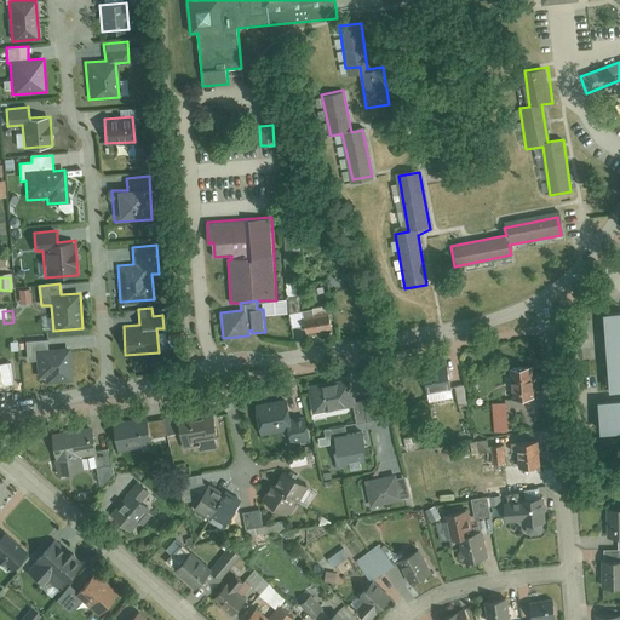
[(619,314),(604,315),(610,392),(619,391),(619,314)]
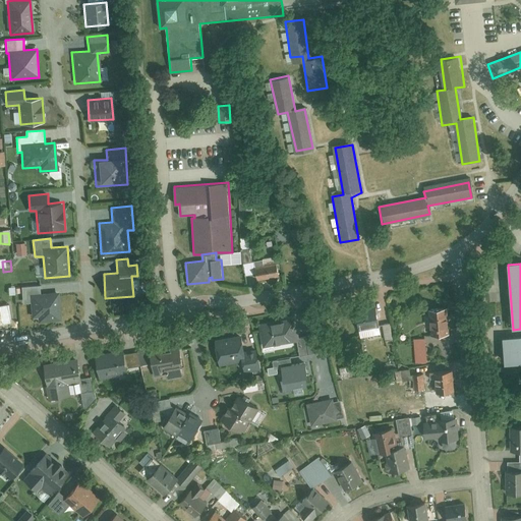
[(278,265),(255,268),(257,280),(279,277),(278,265)]
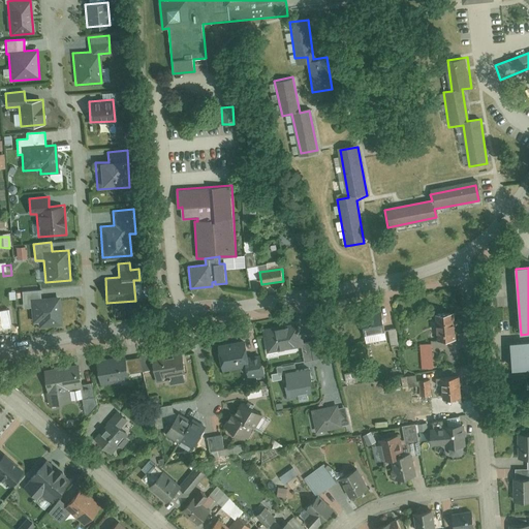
[(38,290),(22,292),(23,307),(31,306),(31,319),(40,324),(61,323),(59,298),(39,299),(38,290)]
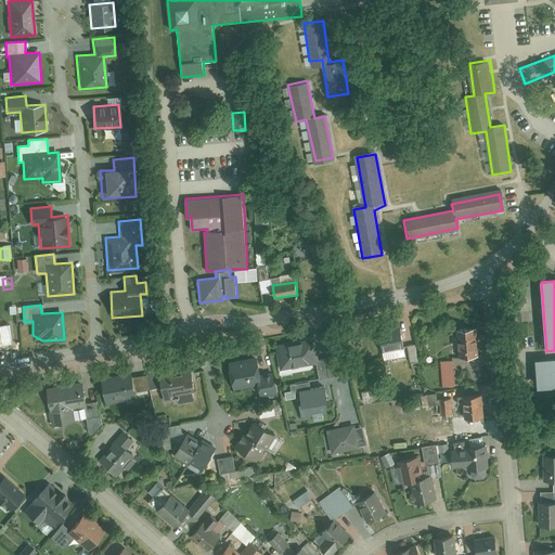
[(401,327),(376,333),(379,352),(405,347),(401,327)]
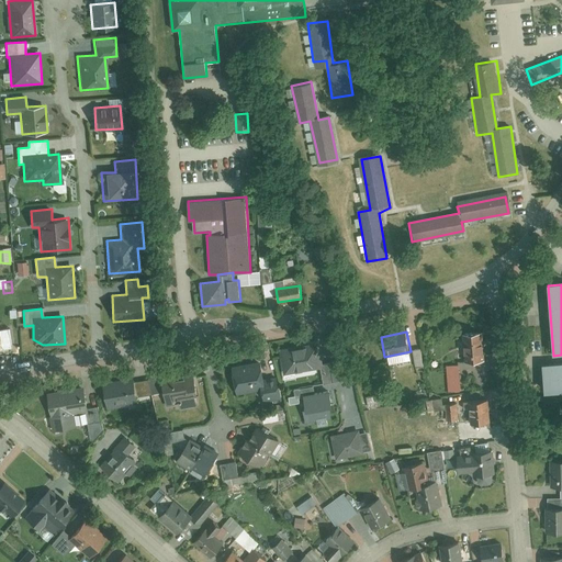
[(482,335),(463,336),(464,361),(484,360),(482,335)]
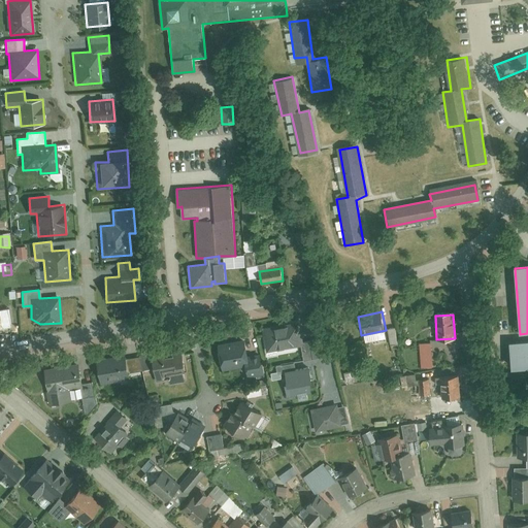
[(296,325),(260,331),(264,357),(300,351),(296,325)]
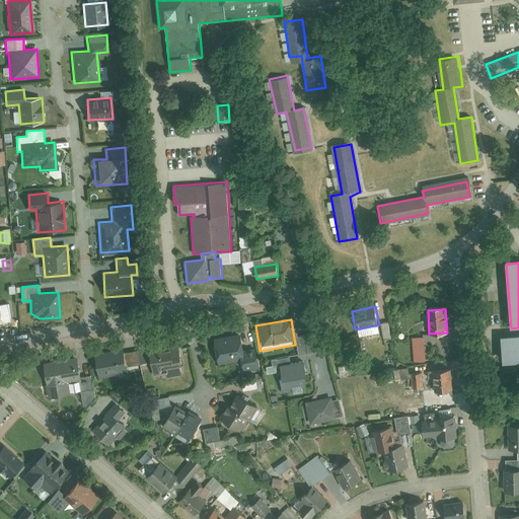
[(518,337),(504,338),(505,362),(518,361),(518,337)]
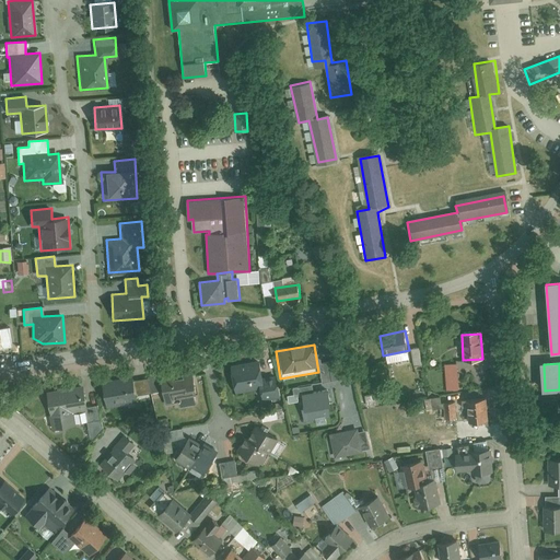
[(259,365),(233,371),(237,394),(259,389),(261,401),(280,398),(277,381),(263,383),(259,365)]
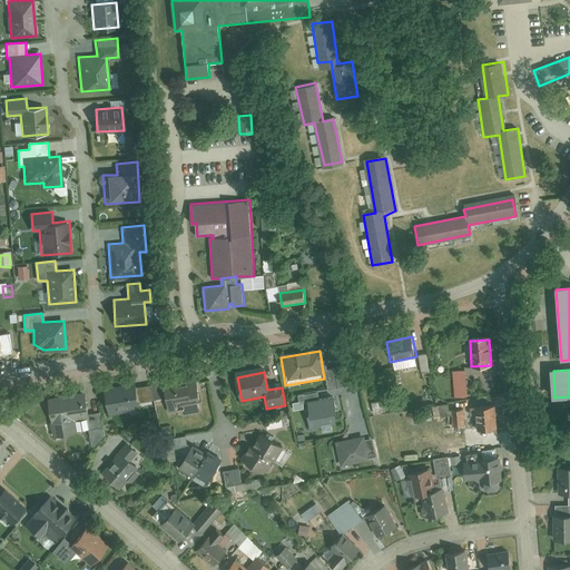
[(195,382),(163,387),(167,413),(199,408),(195,382)]
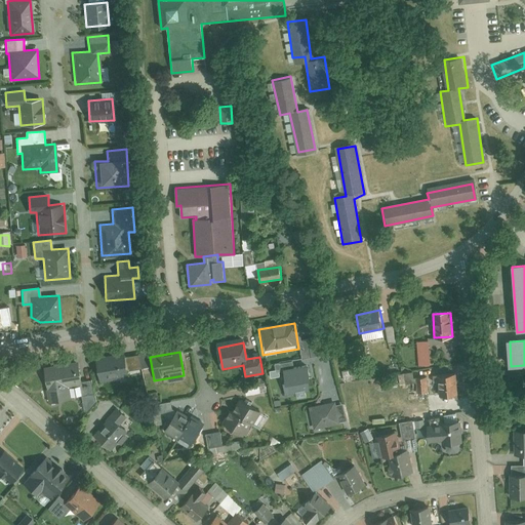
[(123,357),(96,362),(101,380),(126,375),(123,357)]
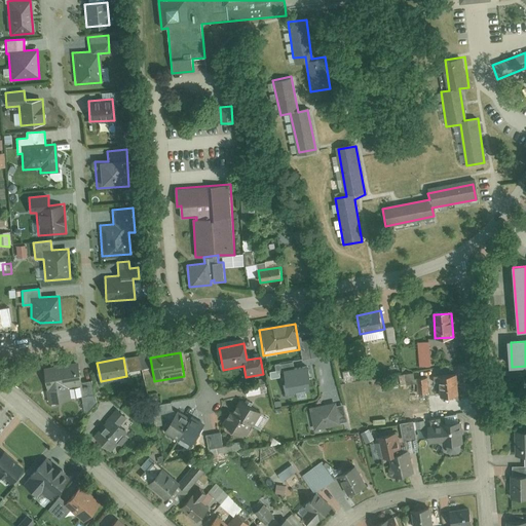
[(280,374),(285,397),(310,392),(306,368),(293,369),(292,363),(274,365),(276,374),(280,374)]
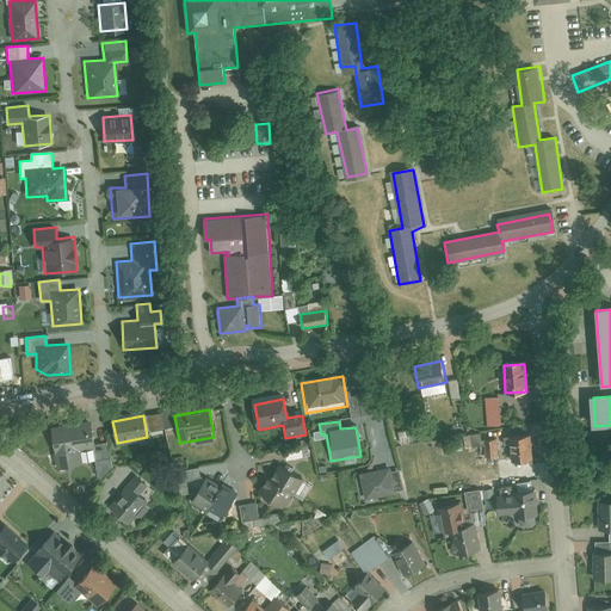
[(91,423),(50,431),(57,470),(92,464),(97,476),(113,467),(107,443),(94,444),(91,423)]
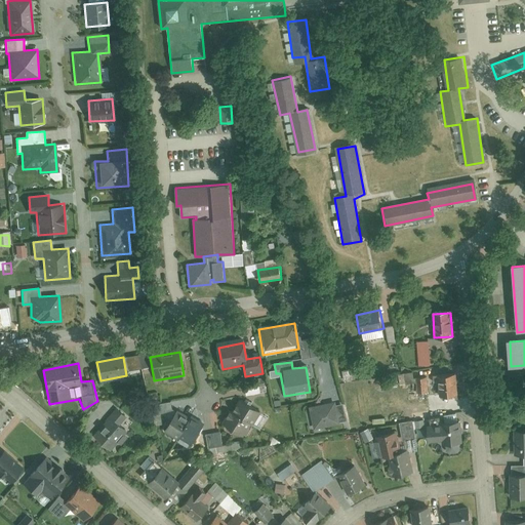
[(454,375),(439,376),(439,396),(455,395),(454,375)]
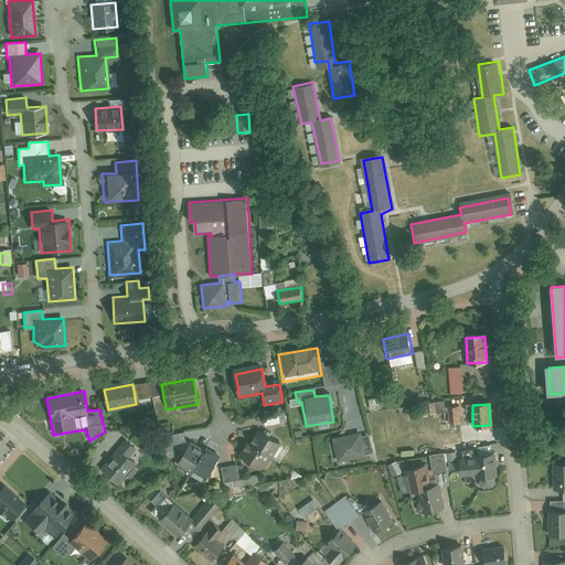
[(258,433),(242,457),(262,470),(279,446),(258,433)]
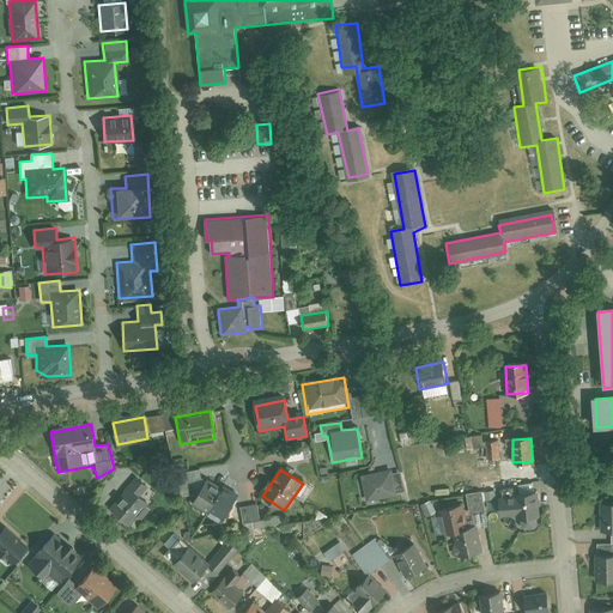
[(393,471),(363,477),(369,503),(399,497),(393,471)]
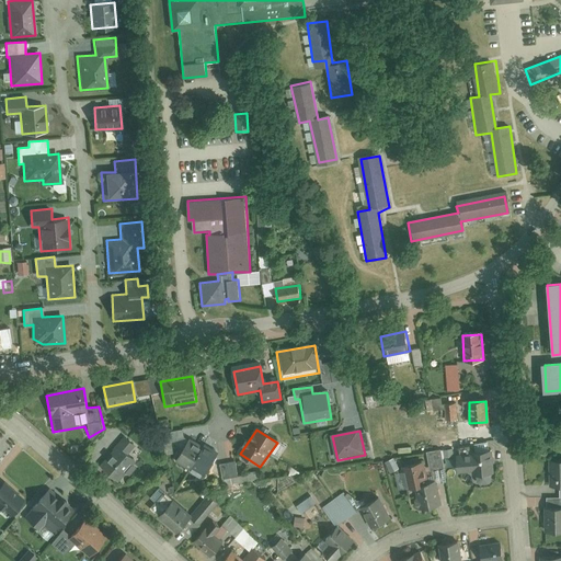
[(125,438),(103,468),(123,481),(138,460),(130,455),(136,447),(125,438)]
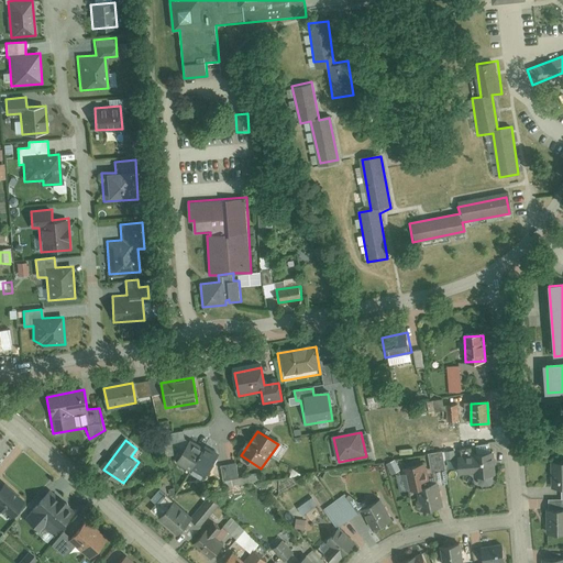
[(192,442),(178,463),(205,481),(219,460),(192,442)]
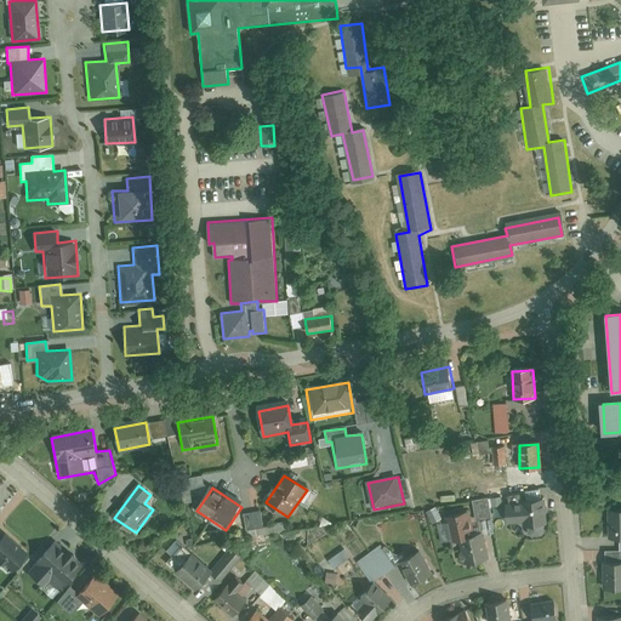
[(523,505),(507,507),(508,522),(527,520),(528,525),(548,524),(546,497),(522,500),(523,505)]
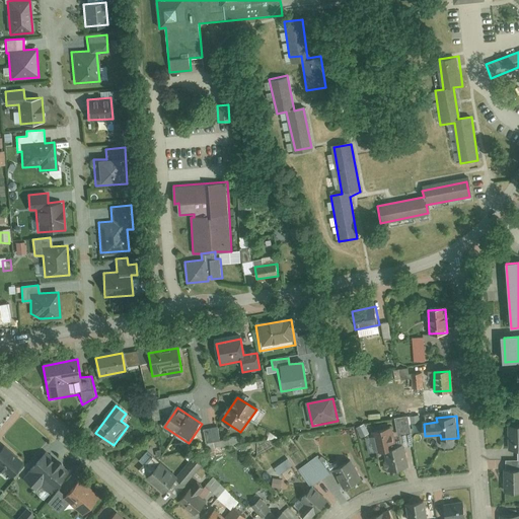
[(518,428),(508,429),(509,451),(518,450),(518,428)]
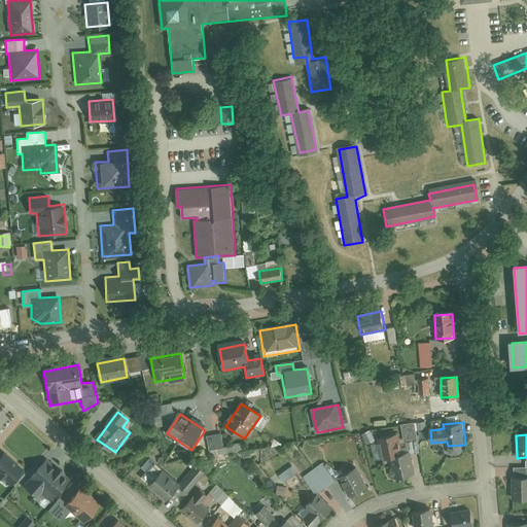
[(392,438),(380,442),(384,462),(391,461),(396,480),(413,476),(408,456),(396,459),(392,438)]
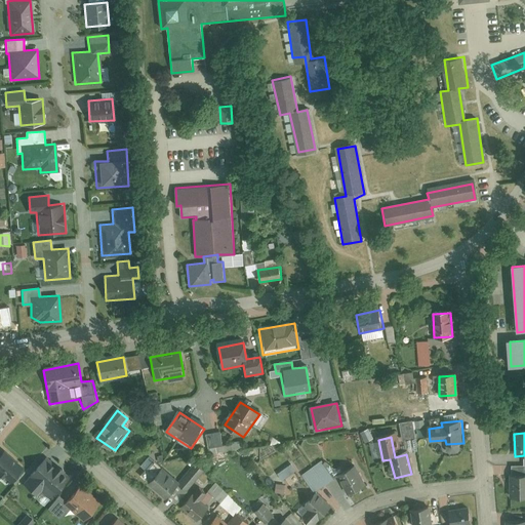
[(1,453),(0,453),(0,475),(8,482),(19,468),(1,453)]
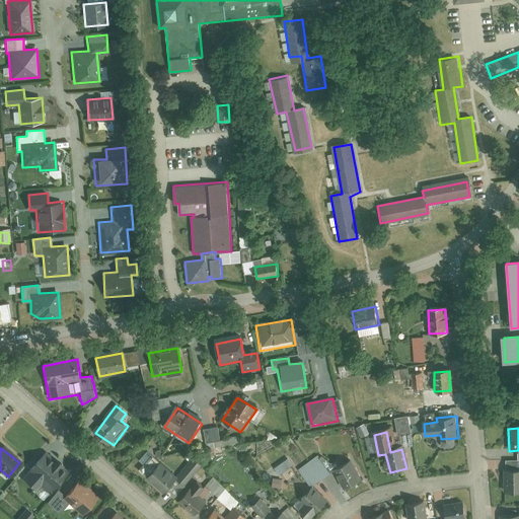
[(44,457),(24,478),(44,496),(63,475),(44,457)]
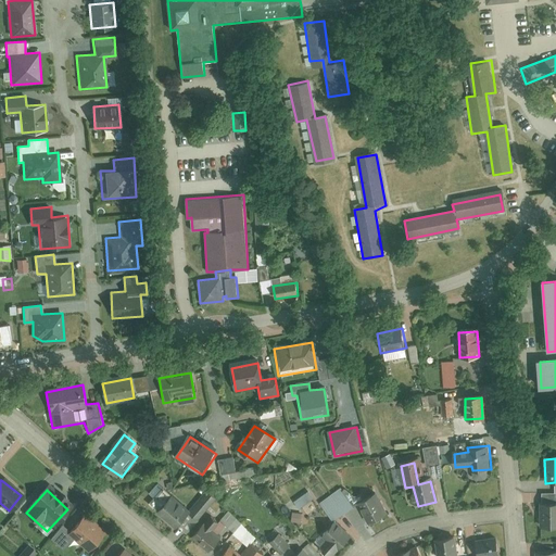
[(340,490),(320,505),(333,521),(353,507),(340,490)]
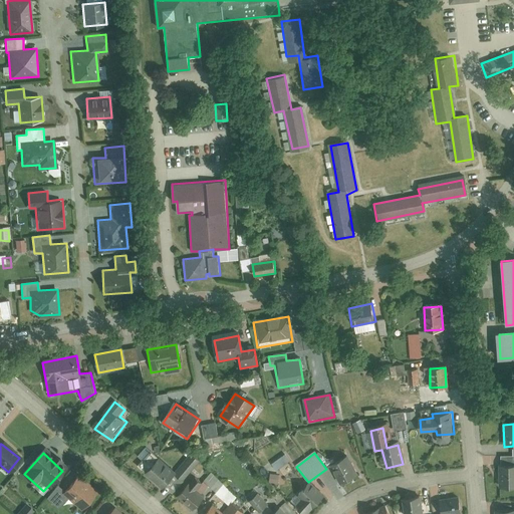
[(154,459),(144,473),(162,486),(172,473),(154,459)]
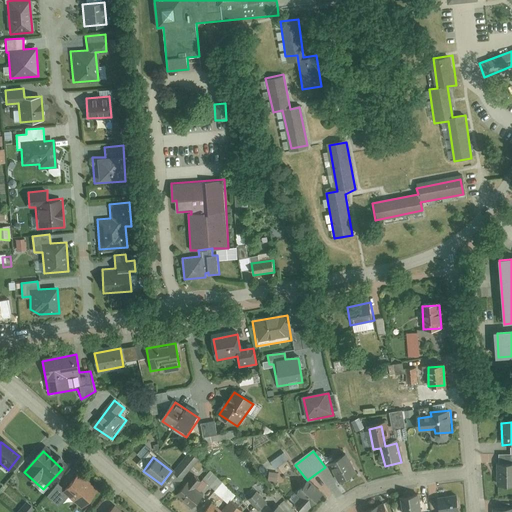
[(346,457),(333,464),(341,480),(354,473),(346,457)]
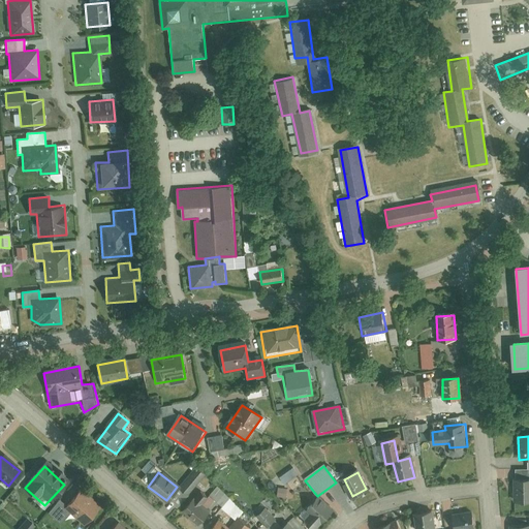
[(528,477),(512,478),(512,503),(528,503),(528,477)]
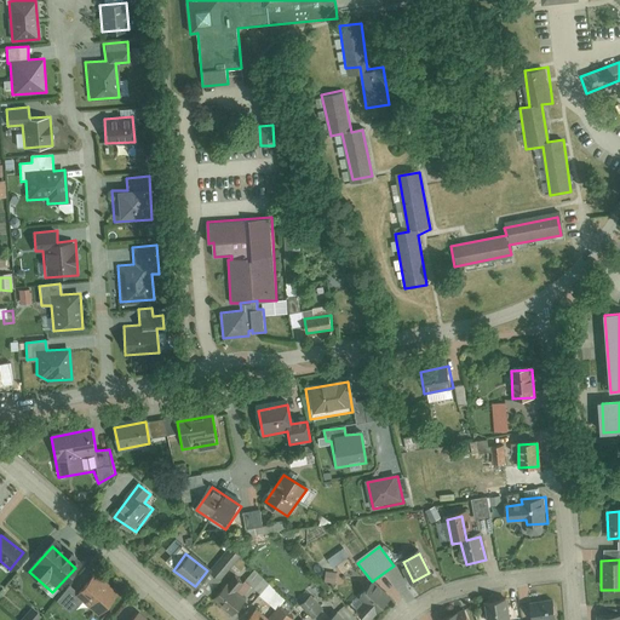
[(115,595),(93,577),(80,592),(70,585),(57,601),(69,610),(79,598),(99,614),(115,595)]
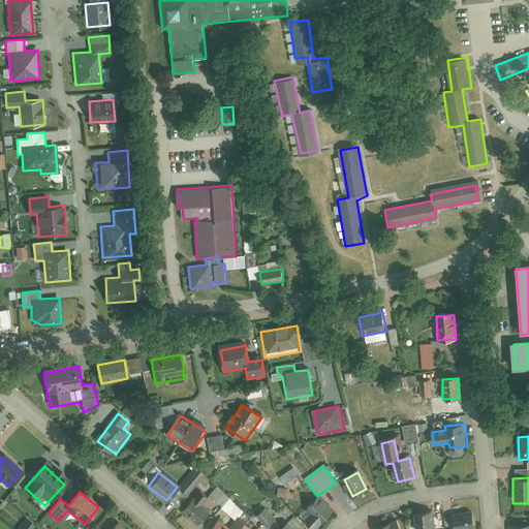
[(195,500),(186,510),(199,523),(209,512),(195,500)]
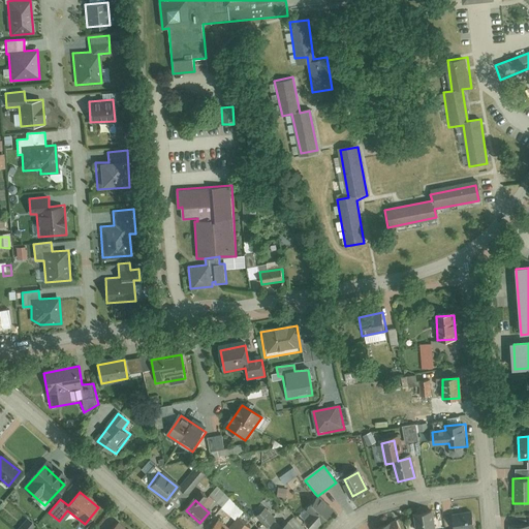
[(319,500),(309,509),(316,517),(308,524),(312,528),(318,528),(333,515),(319,500)]
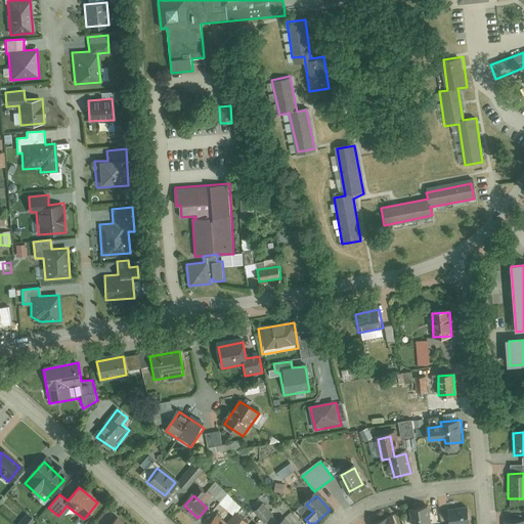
[(263,506),(253,510),(261,522),(270,516),(263,506)]
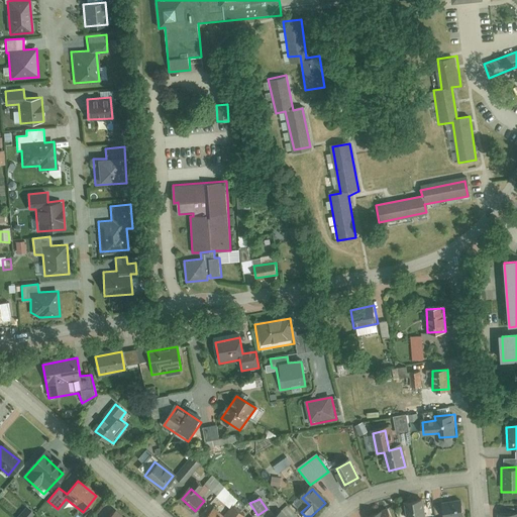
[(423,516),(421,501),(406,504),(407,516),(423,516)]
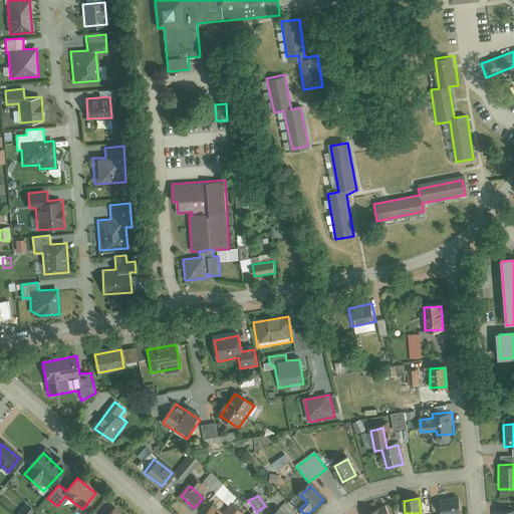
[(458,499),(439,502),(440,513),(459,513),(461,513),(458,499)]
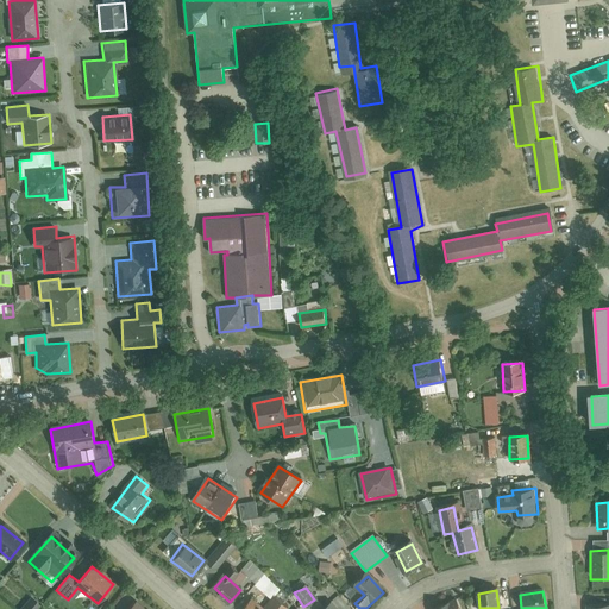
[(250,598),(239,608),(284,608),(288,606),(272,592),(259,607),(250,598)]
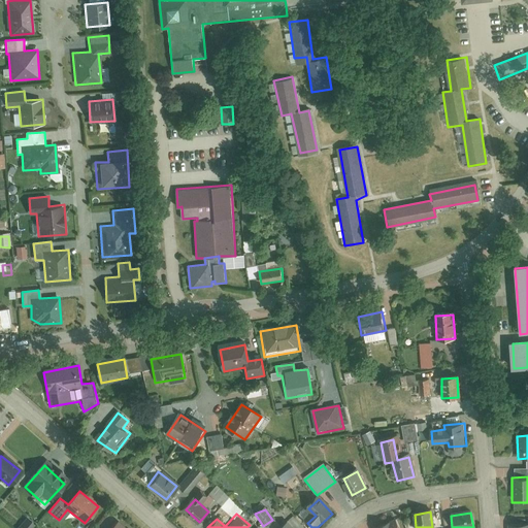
[(26,519),(18,527),(28,527),(32,523),(26,519)]
